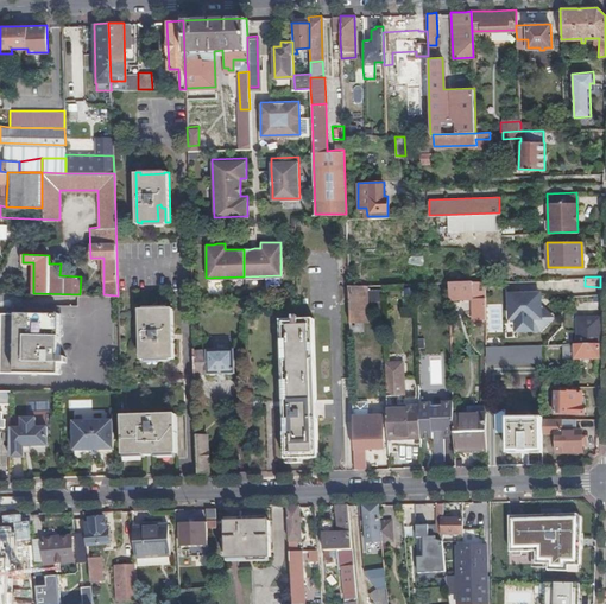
[(485,318),(485,317),(484,296),(477,297),(477,280),(448,281),(449,298),(472,297),(472,318),(485,318)]
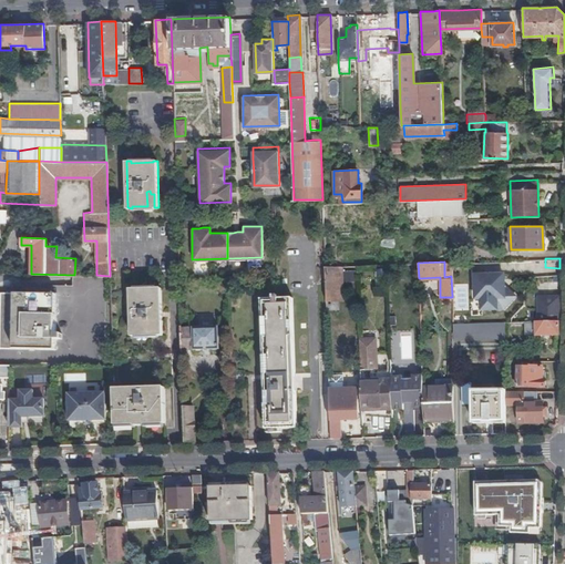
[(387,287),(387,264),(376,264),(377,287),(387,287)]
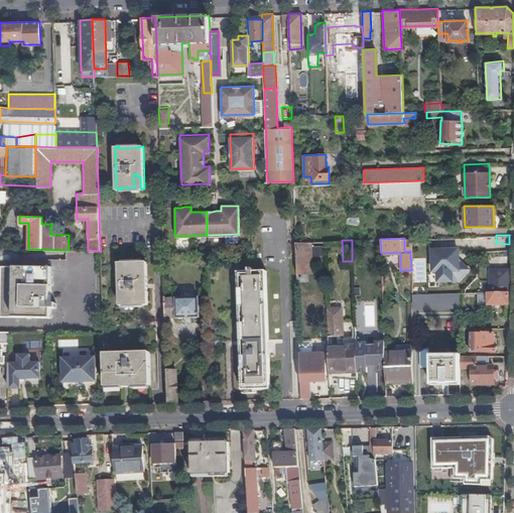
[(295,242),(296,283),(308,282),(307,273),(312,273),(312,250),(324,250),(324,241),(295,242)]
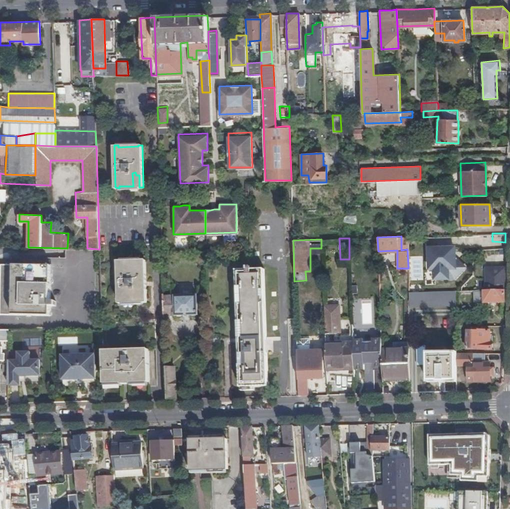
[(425,279),(461,278),(460,263),(458,263),(457,243),(424,244),(425,279)]
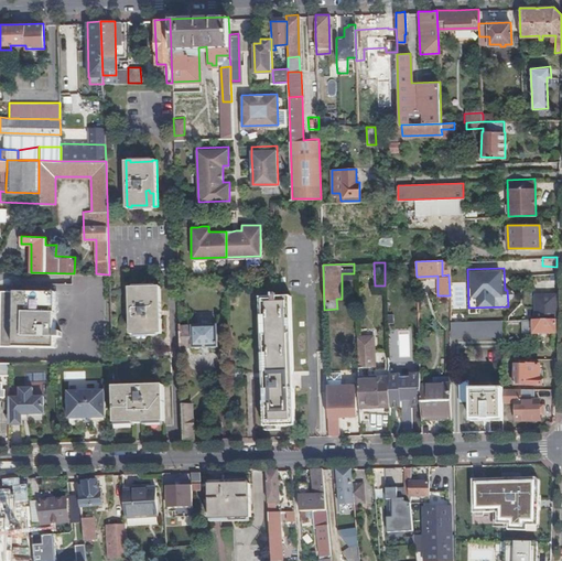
[(157,321),(157,331),(157,332),(161,332),(160,286),(155,286),(155,288),(133,288),(133,286),(129,286),(130,333),(134,333),(134,331),(149,331),(149,319),(153,319),(153,321),(157,321)]
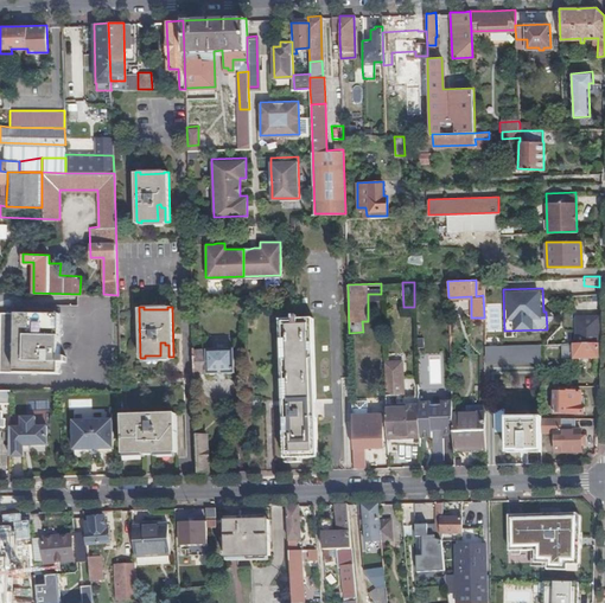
[(1,312),(0,329),(59,332),(59,313),(1,312)]
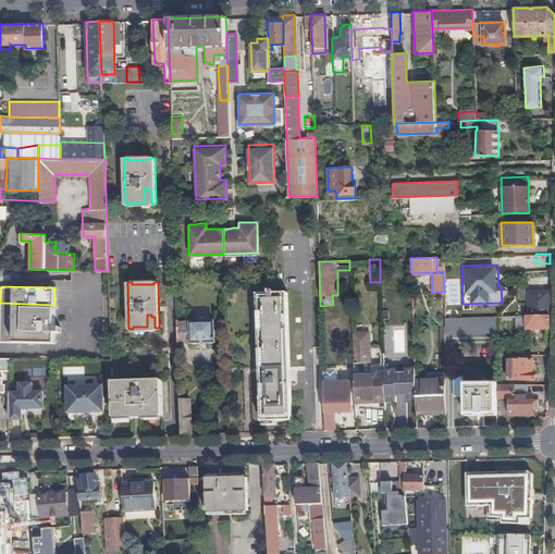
[(260,419),(291,418),(286,290),(273,290),(273,288),(269,288),(269,291),(256,291),(260,419)]
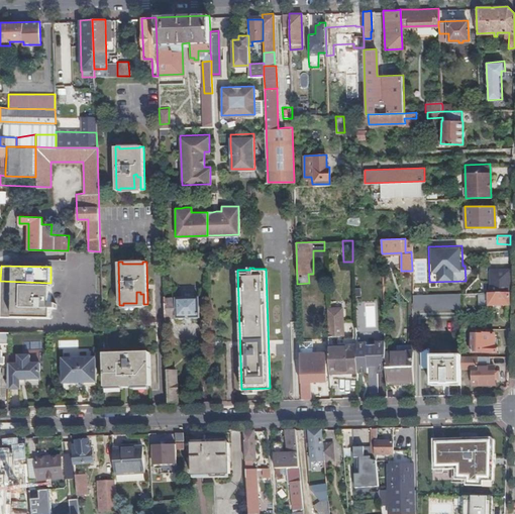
[(490,292),(509,292),(509,269),(493,269),(493,282),(484,282),(483,287),(489,287),(490,292)]
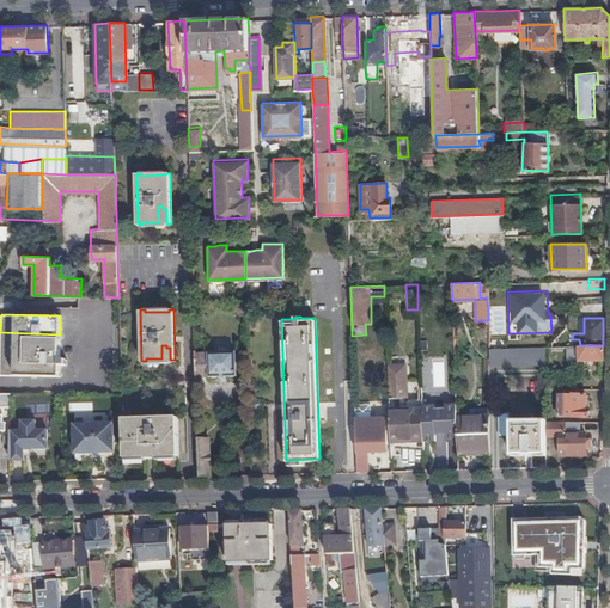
[(60,335),(0,332),(0,374),(59,375),(60,335)]
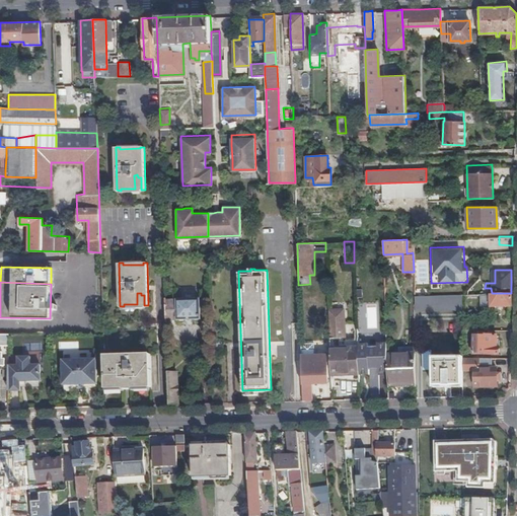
[(490,305),(510,305),(511,293),(492,293),(485,293),(485,297),(490,297),(490,305)]
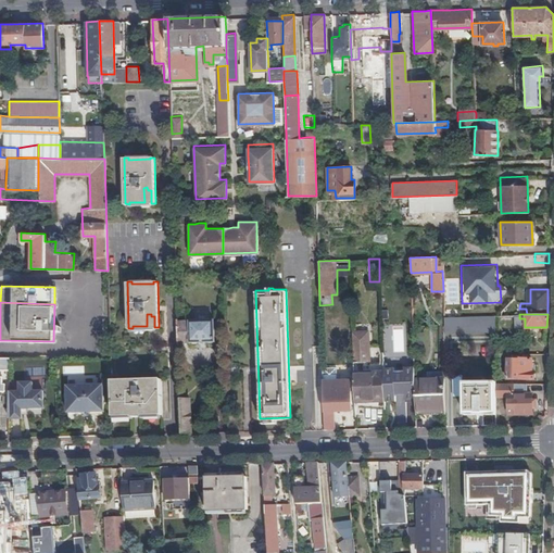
[(443,316),(443,330),(493,330),(493,315),(443,316)]
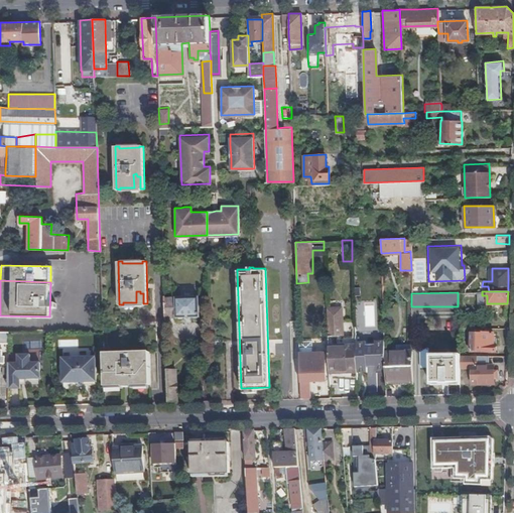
[(198,295),(164,296),(164,316),(199,315),(198,295)]
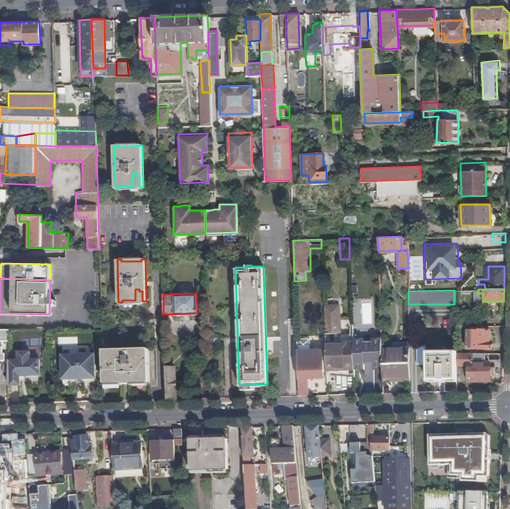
[(352,296),(351,322),(369,323),(371,297),(352,296)]
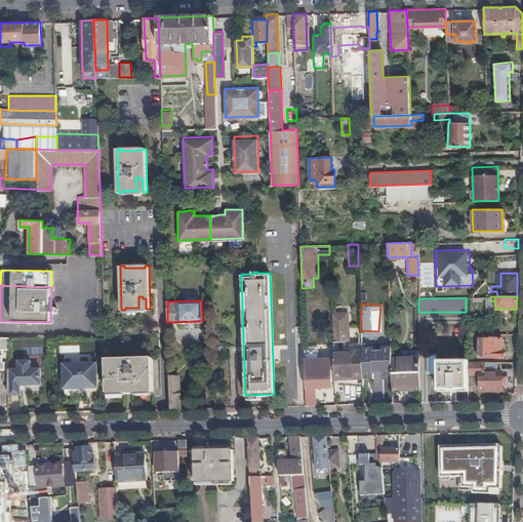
[(332,351),(333,377),(362,377),(361,349),(348,350),(347,323),(351,322),(351,310),(347,310),(347,312),(332,313),(333,351),(332,351)]
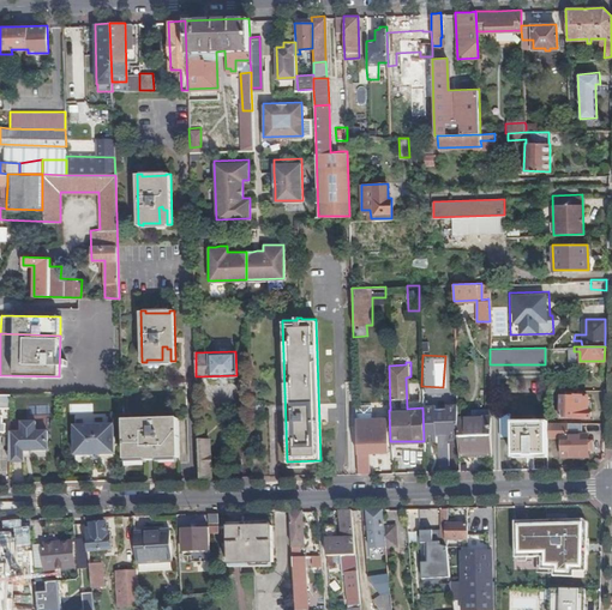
[(546,390),(564,390),(564,379),(545,379),(546,390)]
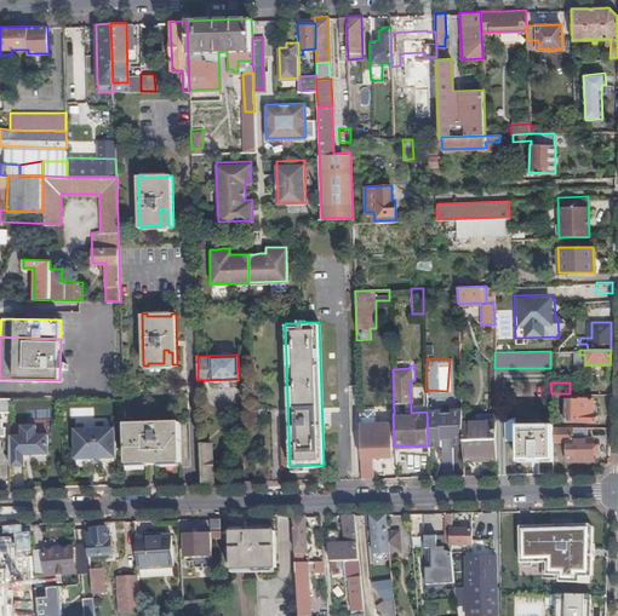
[(0,438),(5,441),(5,419),(3,419),(3,410),(10,410),(10,397),(0,396),(0,438)]
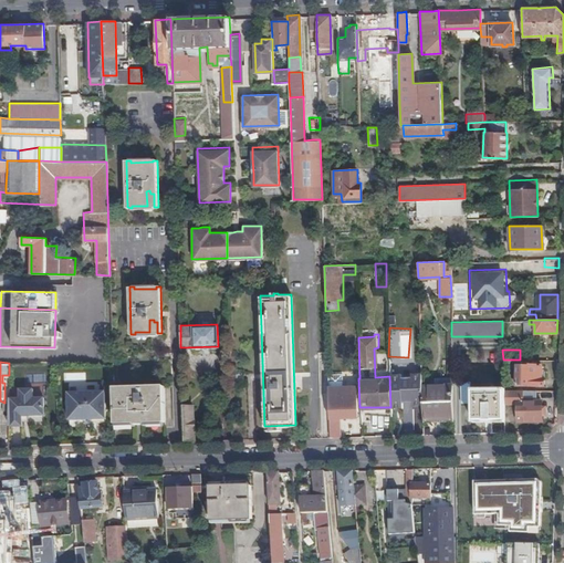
[(540,364),(515,364),(514,384),(543,385),(543,377),(539,377),(540,364)]
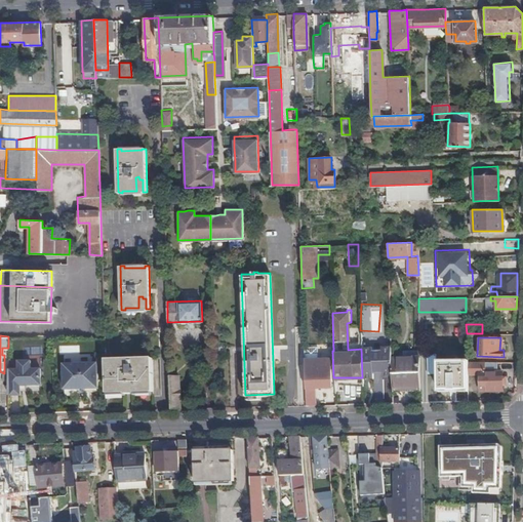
[(392,374),(391,357),(391,346),(380,346),(380,349),(371,349),(371,347),(361,347),(361,349),(362,377),(372,377),(372,371),(381,371),(381,374),(392,374)]
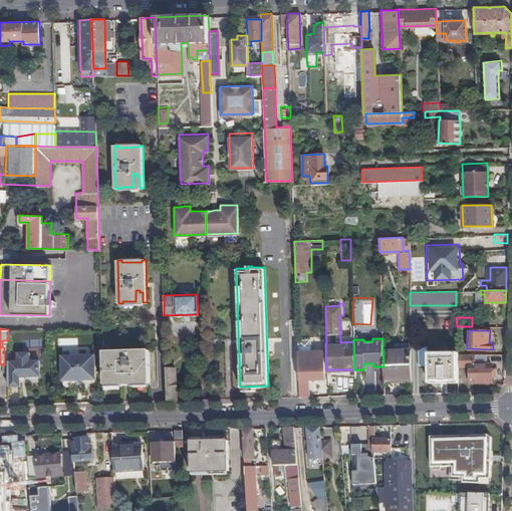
[(384,378),(411,377),(411,348),(382,349),(384,366),(384,378)]
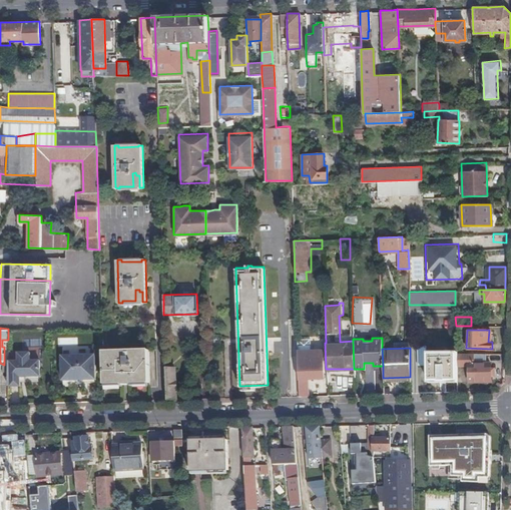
[(148,349),(102,350),(103,382),(121,382),(121,384),(131,383),(131,382),(148,381),(148,349)]
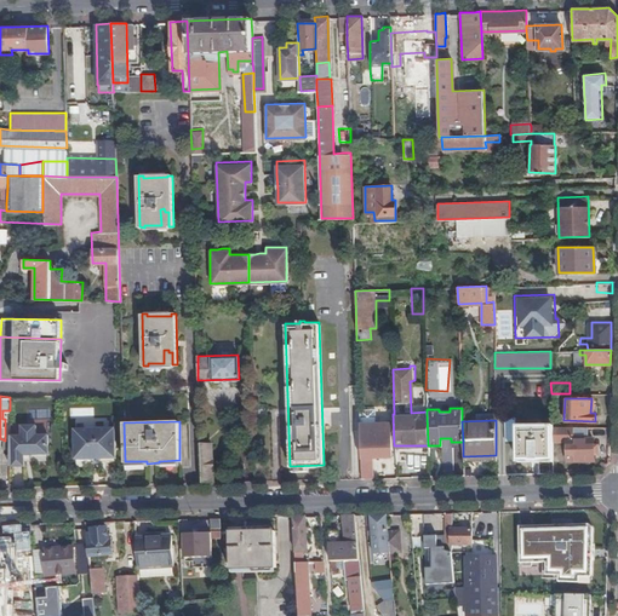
[(359,422),(360,477),(371,477),(370,455),(390,455),(389,421),(359,422)]
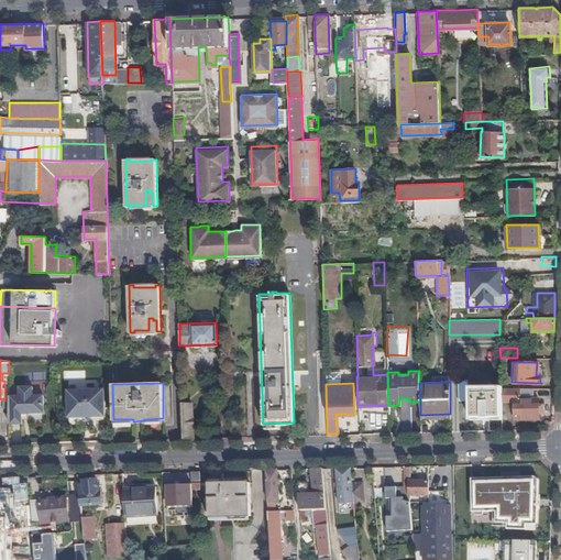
[(8,402),(8,421),(10,421),(10,423),(21,423),(21,417),(21,412),(28,412),(43,412),(43,394),(32,394),(32,385),(19,386),(19,395),(8,395),(8,402)]
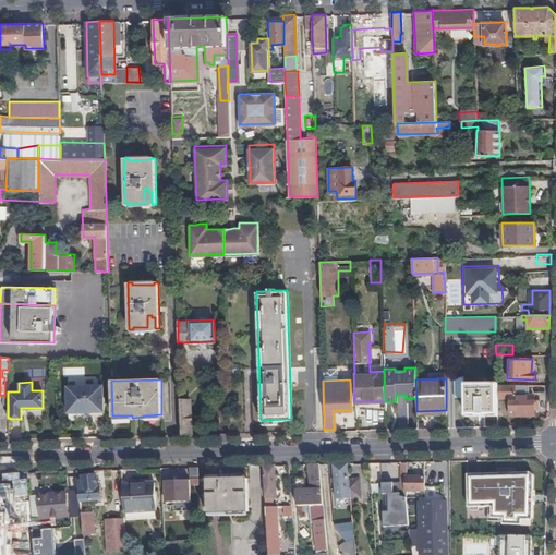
[(464,412),(496,412),(496,397),(496,384),(496,383),(464,384),(464,412)]
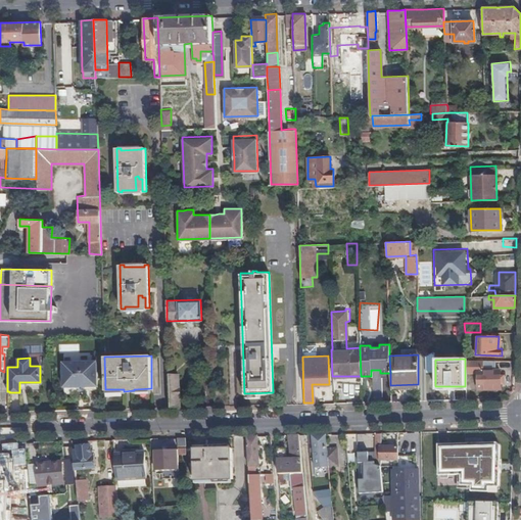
[(96,360),(62,361),(63,386),(97,385),(96,360)]
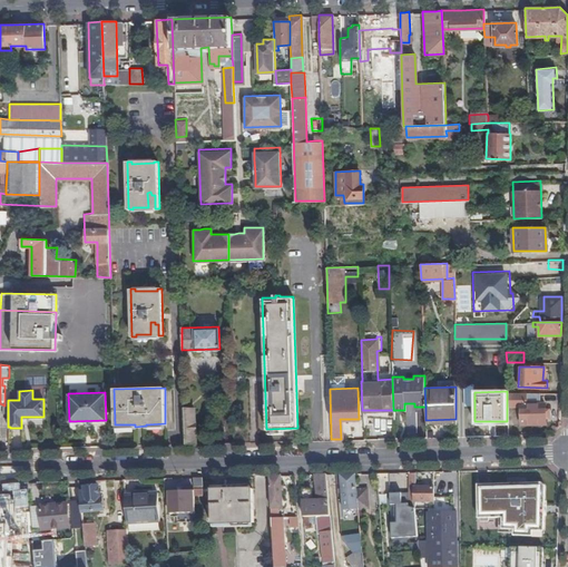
[(545,399),(545,392),(507,392),(507,406),(520,406),(521,422),(544,422),(544,402),(526,402),(526,399),(545,399)]
